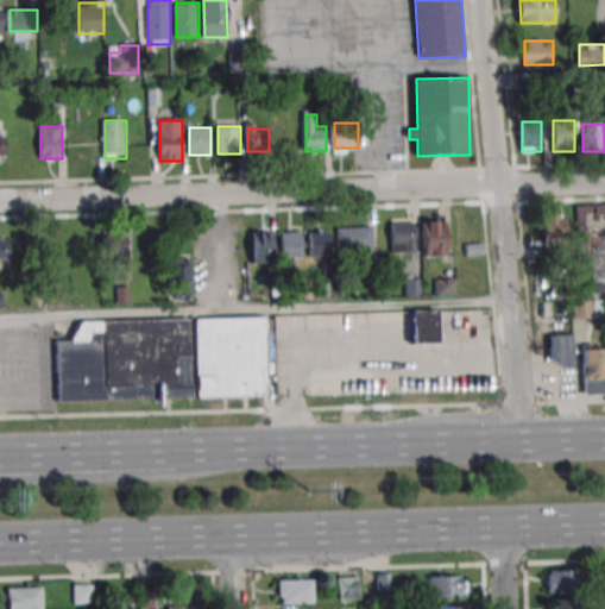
[(544,242),(567,242),(567,213),(544,213),(544,242)]
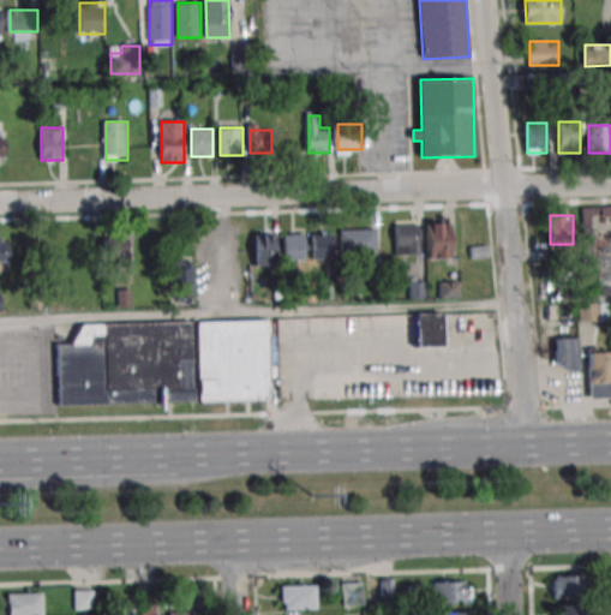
[(427,258),(450,258),(450,220),(427,220),(427,258)]
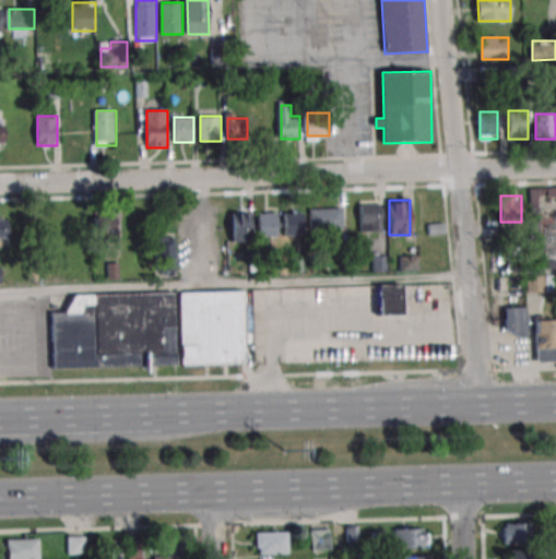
[(382,232),(381,203),(361,203),(362,232),(382,232)]
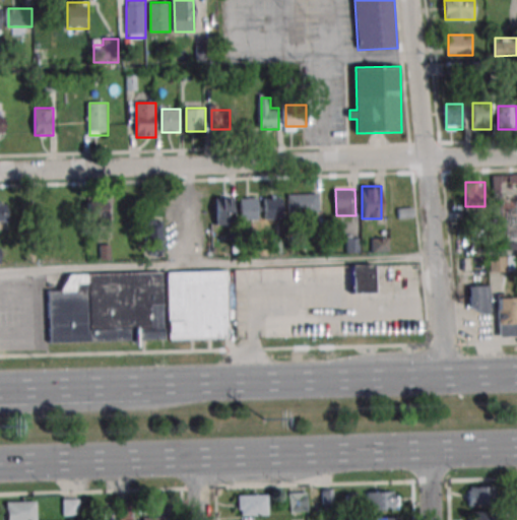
[(320,212),(320,194),(291,194),(291,212),(320,212)]
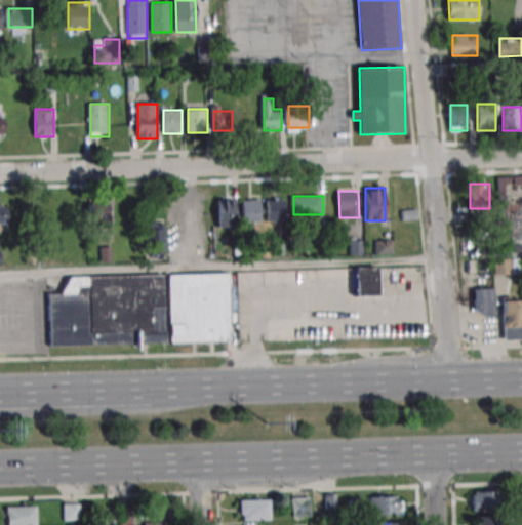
[(236,227),(236,199),(218,199),(218,227),(236,227)]
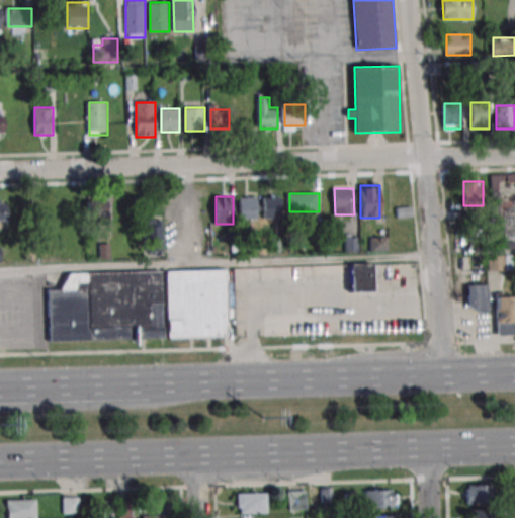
[(260,218),(259,196),(243,197),(244,219),(260,218)]
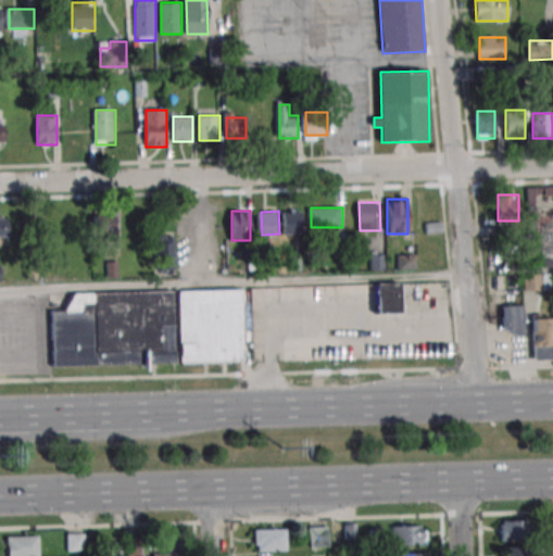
[(303,212),(285,212),(285,229),(303,229),(303,212)]
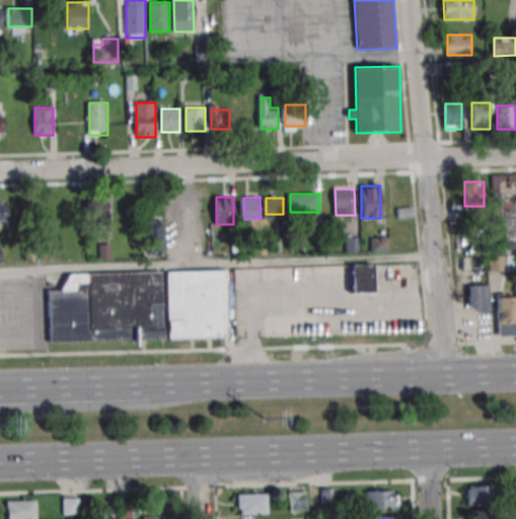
[(0,201),(0,223),(8,223),(8,201),(0,201)]
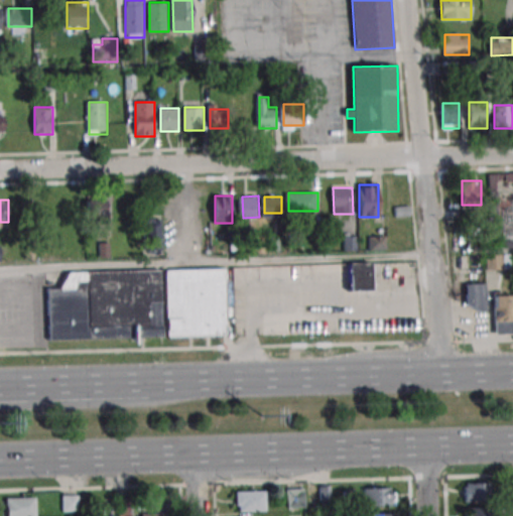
[(108,200),(89,200),(89,227),(108,227),(108,200)]
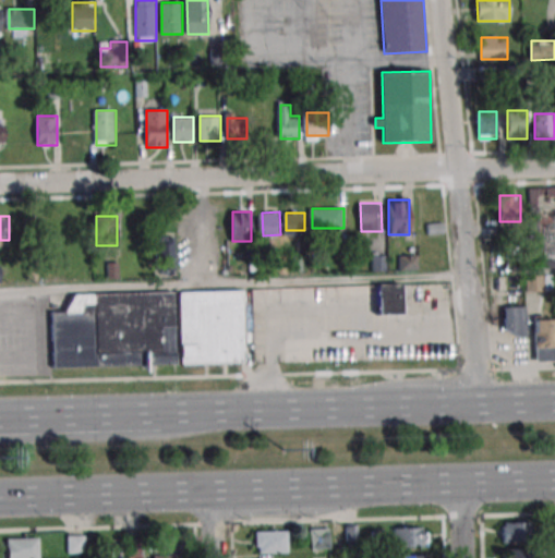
[(177,273),(177,237),(158,237),(158,273),(177,273)]
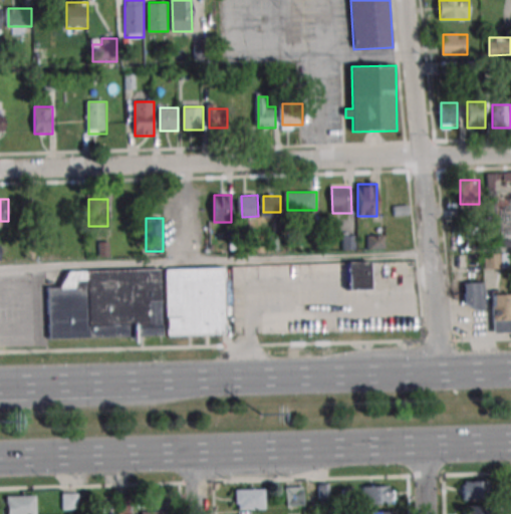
[(509,268),(509,253),(486,253),(486,268),(509,268)]
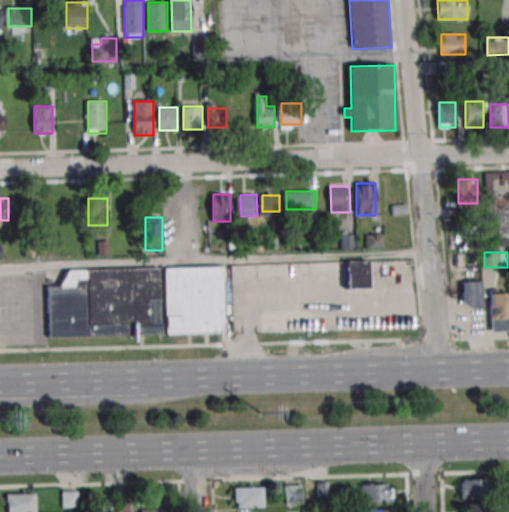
[(347,289),(369,289),(369,261),(347,261),(347,289)]
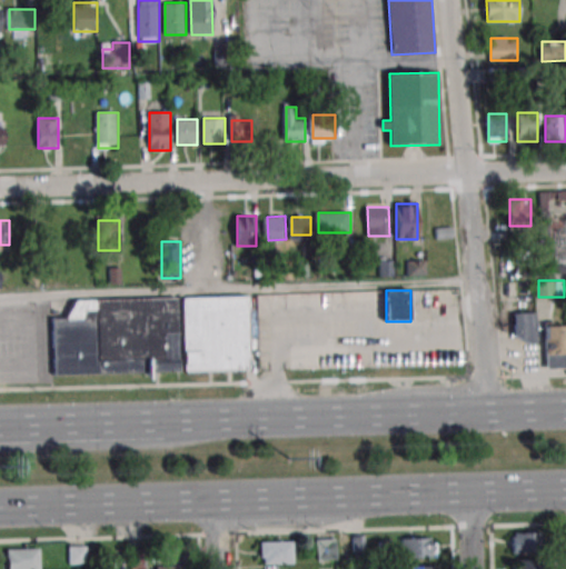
[(248,297),(71,300),(71,317),(53,317),(55,375),(249,371),(248,297)]
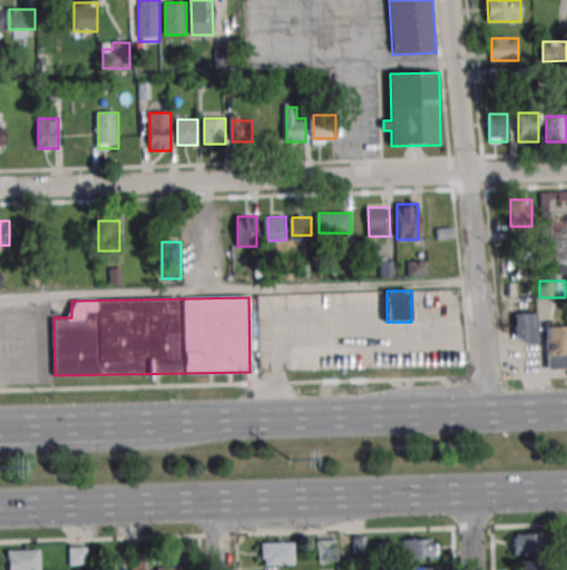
[(538,314),(516,314),(516,343),(538,343),(538,314)]
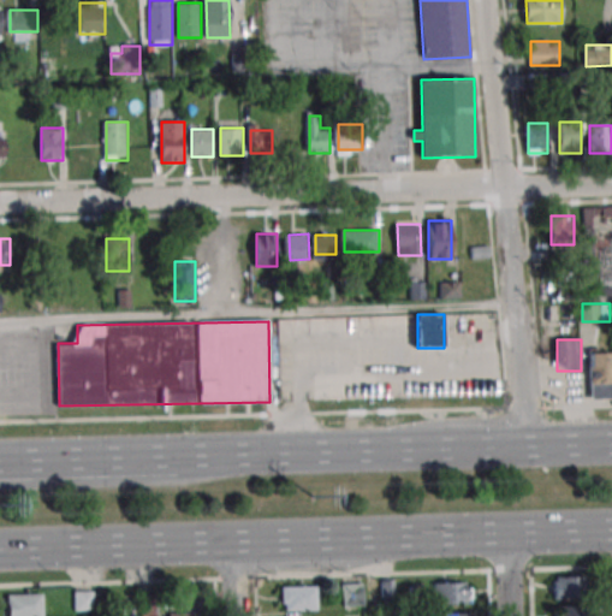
[(611,353),(590,353),(592,403),(611,402),(611,353)]
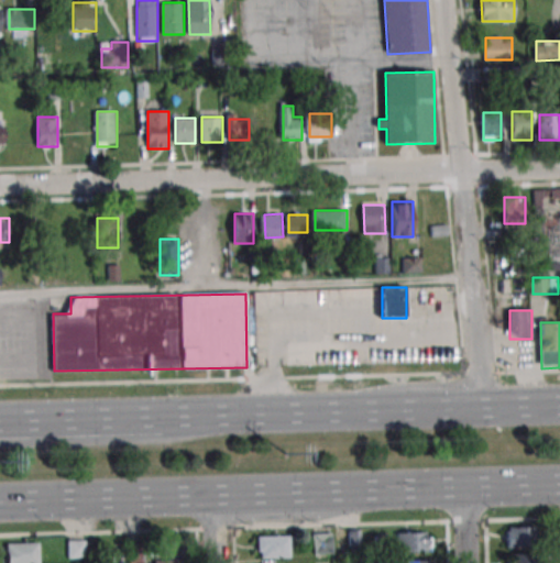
[(507,548),(537,548),(537,527),(507,527),(507,548)]
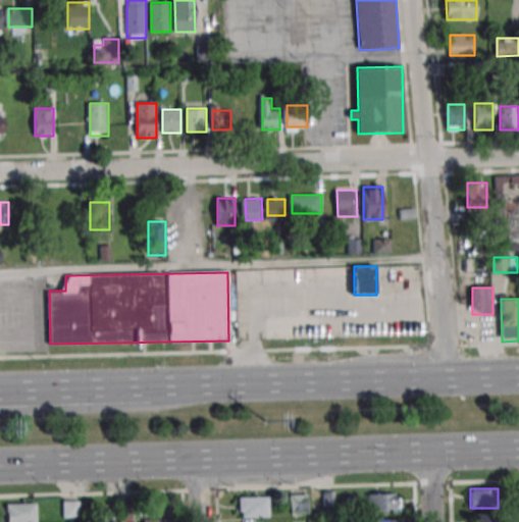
[(402,493),(369,493),(369,512),(402,512),(402,493)]
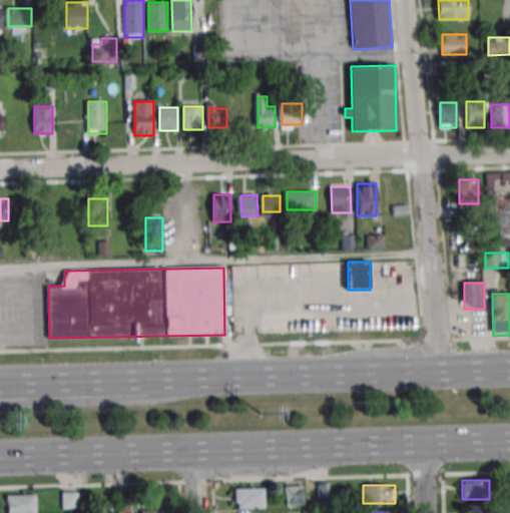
[(305,486),(288,486),(288,504),(305,504),(305,486)]
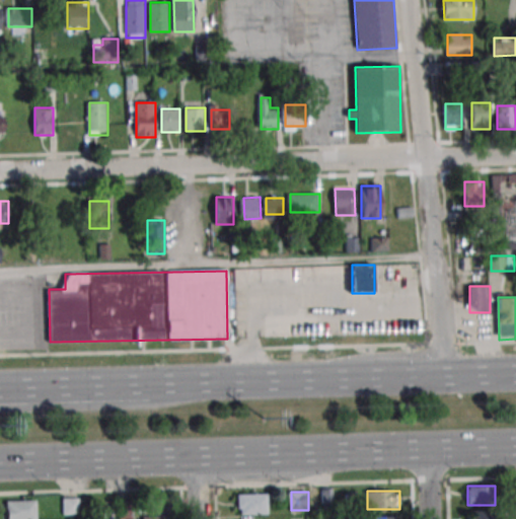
[(269,515),(268,494),(239,494),(239,515),(269,515)]
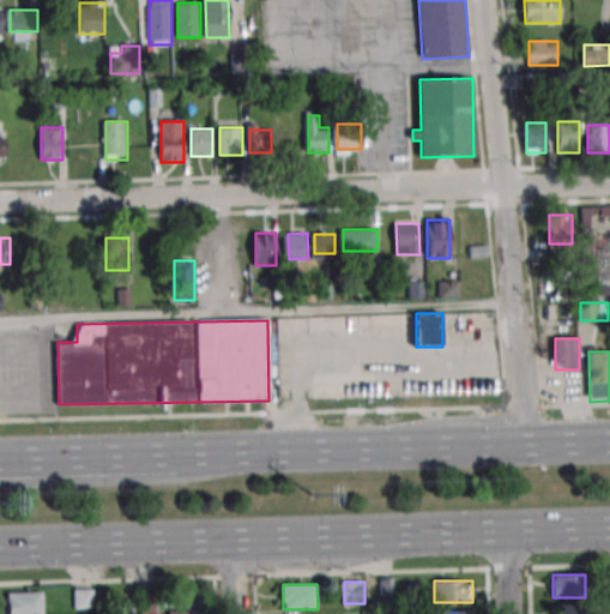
[(95,609),(95,589),(76,589),(76,609),(95,609)]
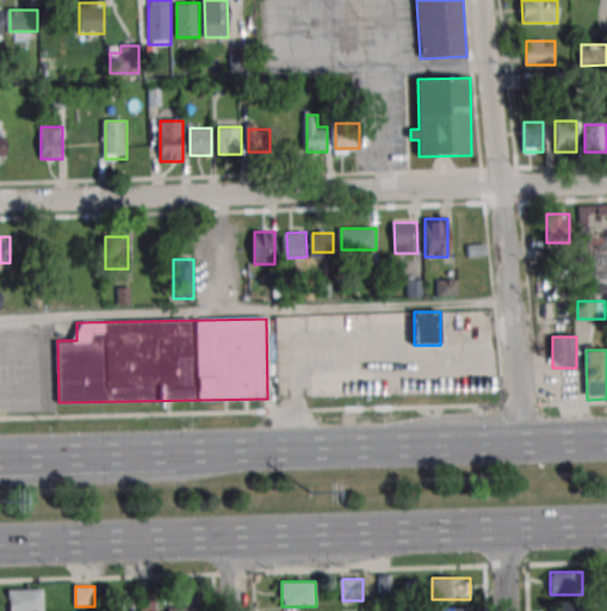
[(10,588),(8,610),(43,610),(44,588),(10,588)]
